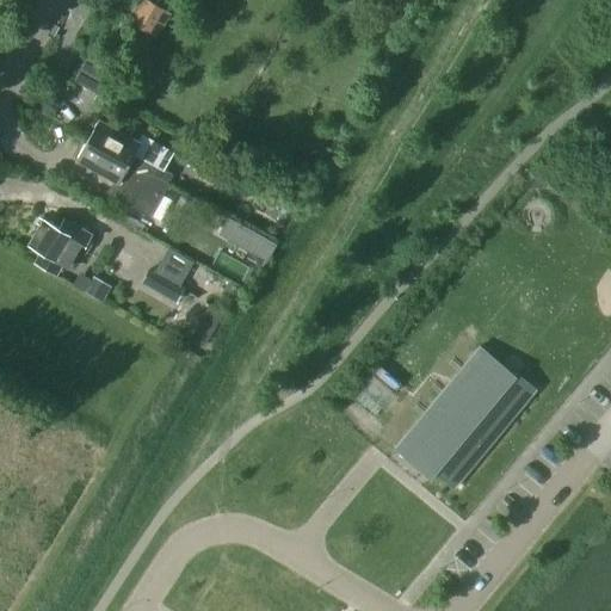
[(96,93),(107,72),(85,59),(73,81),(96,93)]
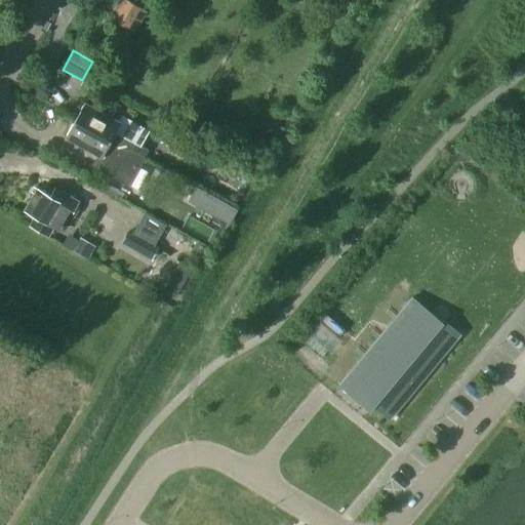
[(148,132),(121,117),(119,122),(85,104),(75,120),(143,157),(147,151),(139,147),(148,132)]
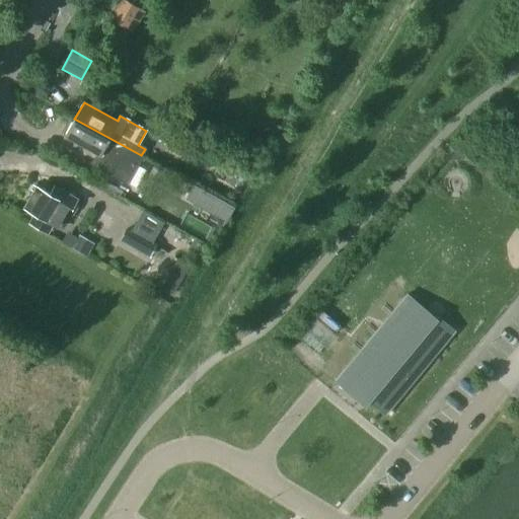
[(74,119),(65,136),(96,153),(91,163),(126,182),(141,155),(74,119)]
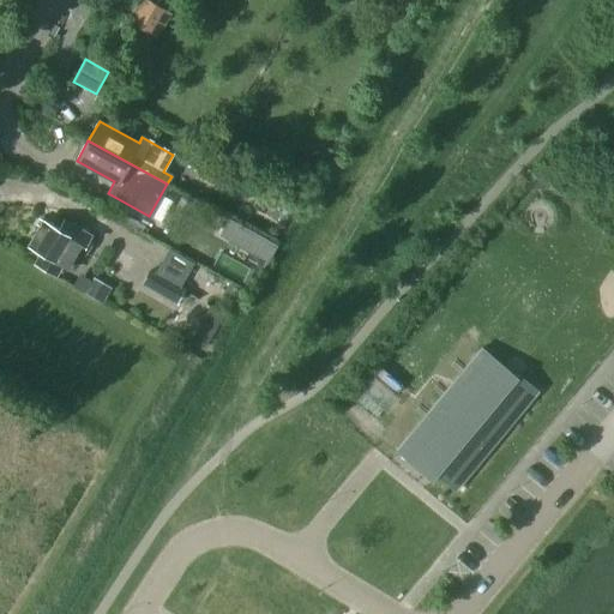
[(263,211),(271,199),(259,192),(252,204),(263,211)]
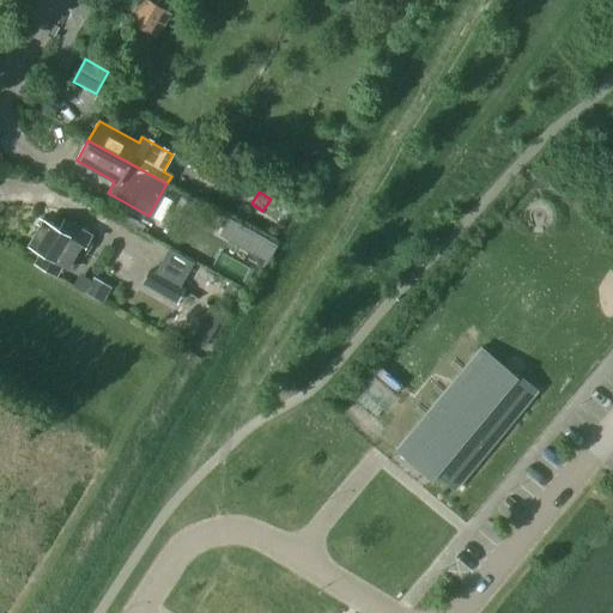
[(86,254),(91,247),(91,243),(89,240),(92,236),(65,220),(59,230),(44,220),(29,246),(42,253),(36,263),(56,275),(62,266),(71,271),(79,255),(83,255),(86,254)]
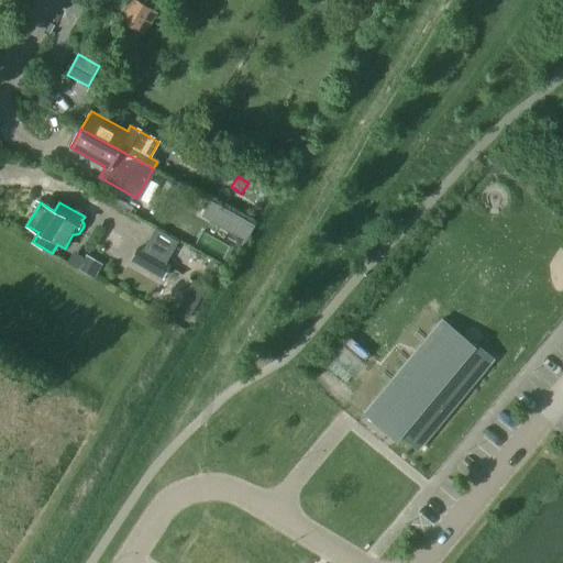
[(233,244),(240,234),(225,225),(219,235),(233,244)]
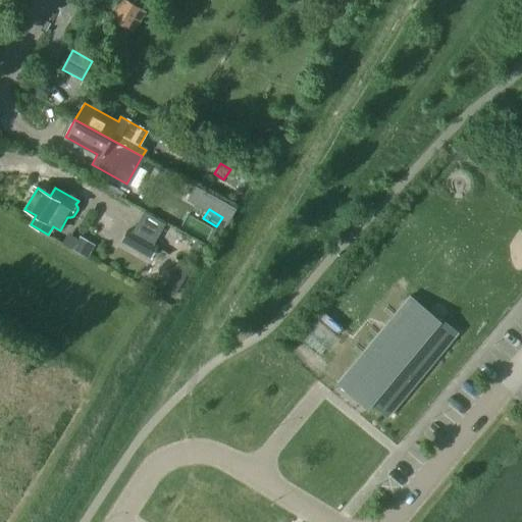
[(152,245),(163,224),(142,212),(131,231),(128,230),(122,242),(150,258),(156,247),(152,245)]
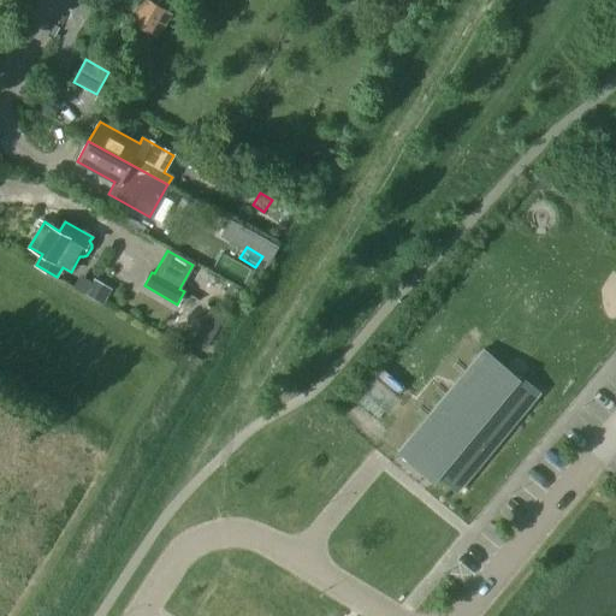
[(211,307),(193,341),(206,348),(224,315),(211,307)]
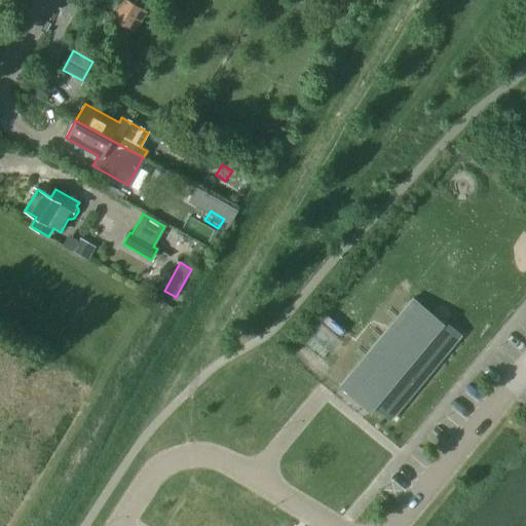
[(389,419),(459,335),(443,321),(441,323),(412,298),(339,386),(362,405),(366,401),(389,419)]
